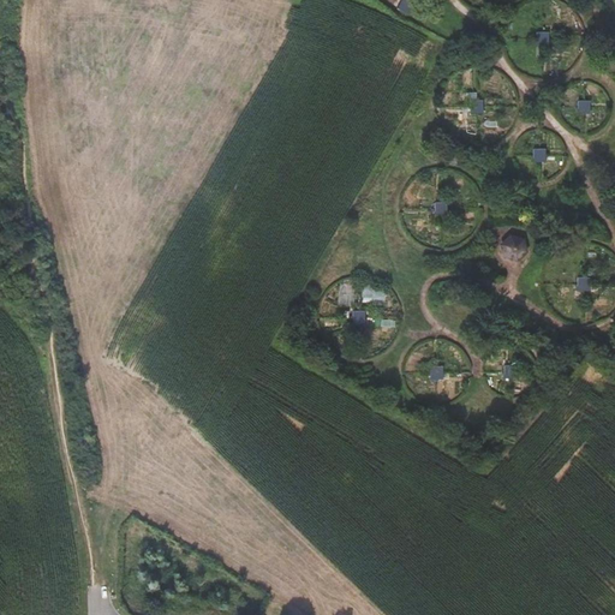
[(550,34),(538,34),(538,45),(550,45),(550,34)]
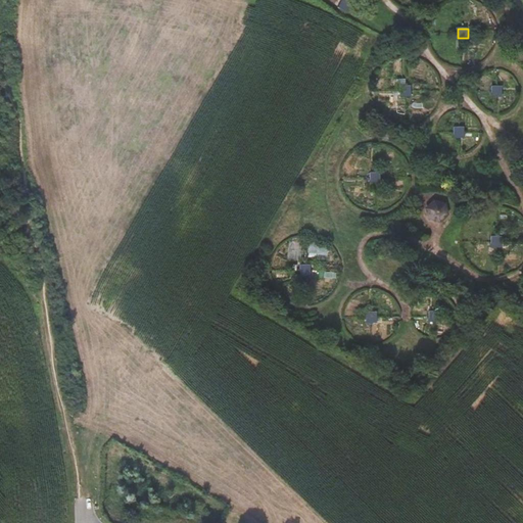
[(412,86),(400,86),(401,96),(412,96),(412,86)]
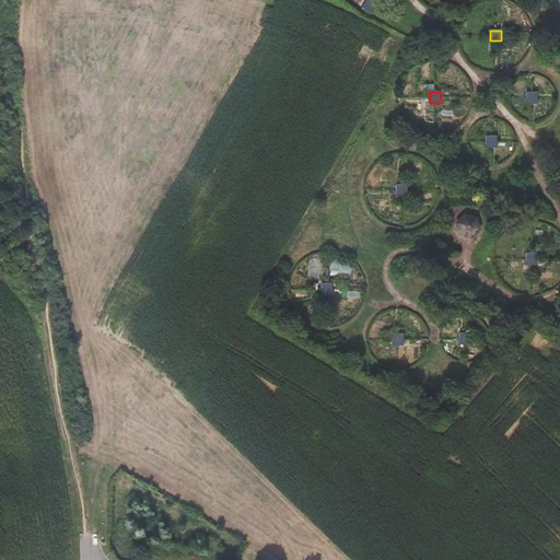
[(538,103),(537,93),(527,93),(527,104),(538,103)]
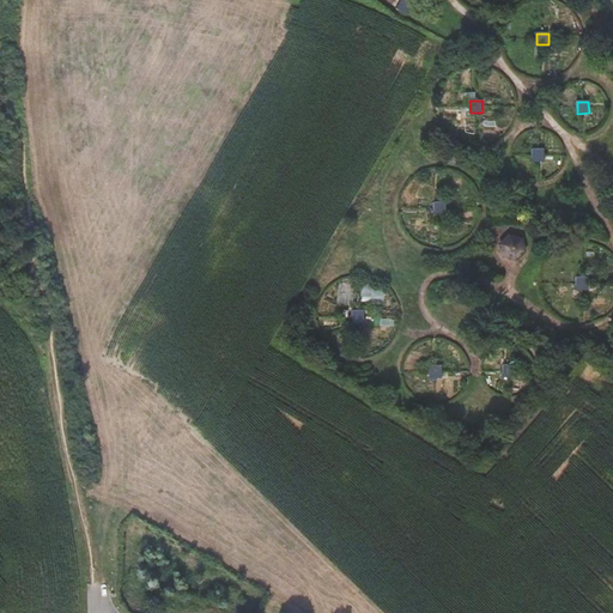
[(546,149),(532,149),(533,162),(547,162),(546,149)]
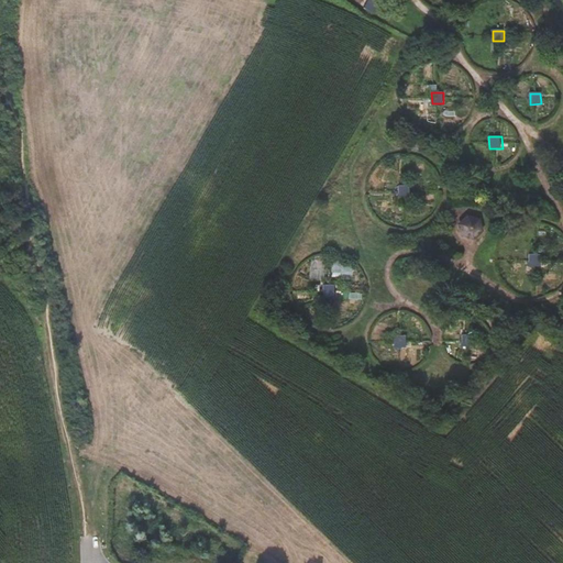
[(409,186),(398,186),(398,197),(409,198),(409,186)]
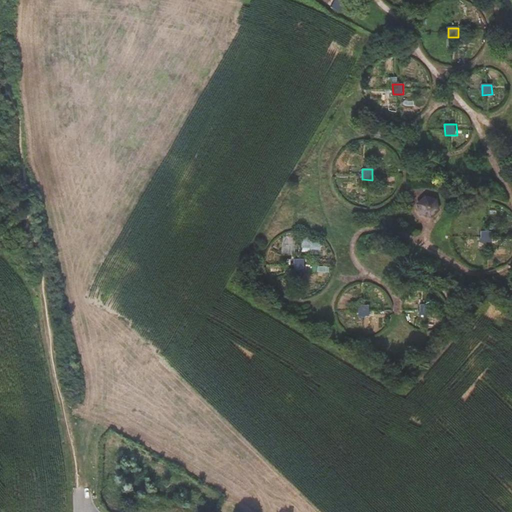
[(437,198),(425,195),(417,204),(421,215),(432,218),(440,209),(437,198)]
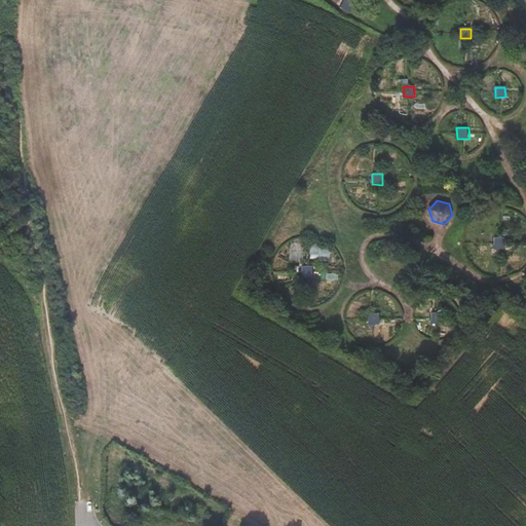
[(504,236),(495,236),(495,249),(505,248),(504,236)]
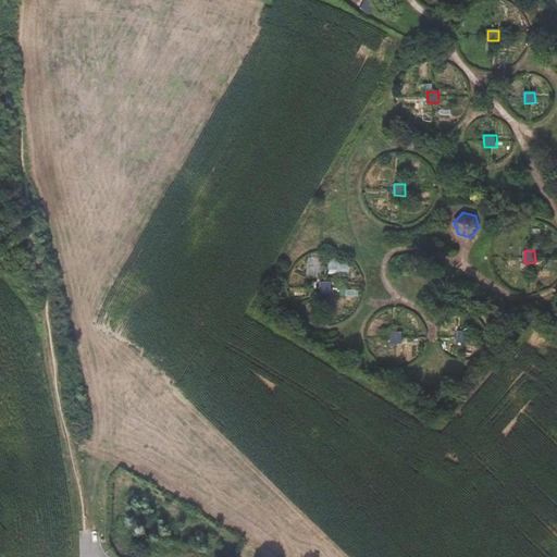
[(331,282),(320,283),(321,294),(331,294),(331,282)]
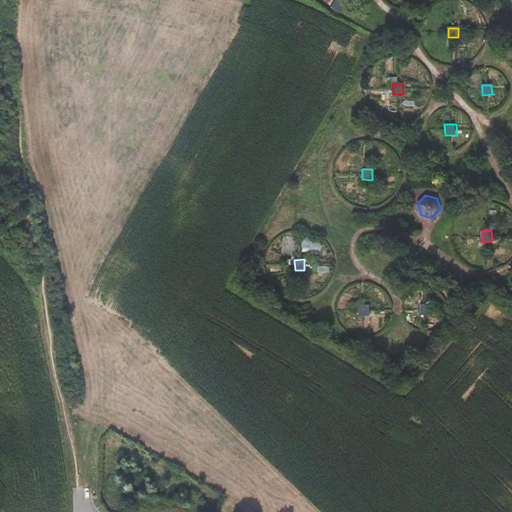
[(369,305),(359,305),(359,315),(369,315),(369,305)]
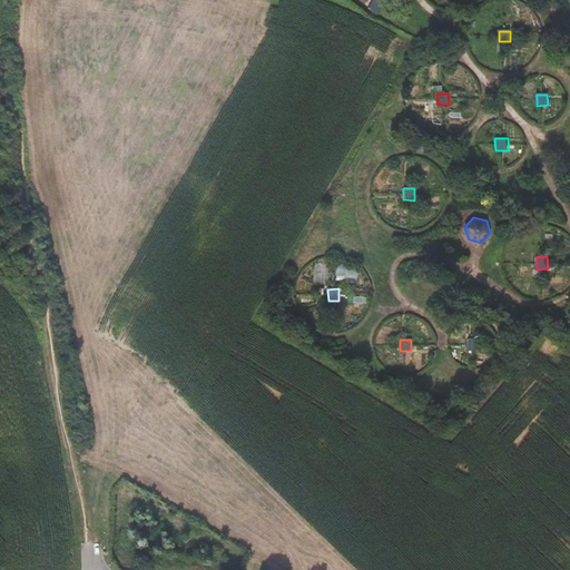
[(479,340),(468,340),(469,351),(480,351),(479,340)]
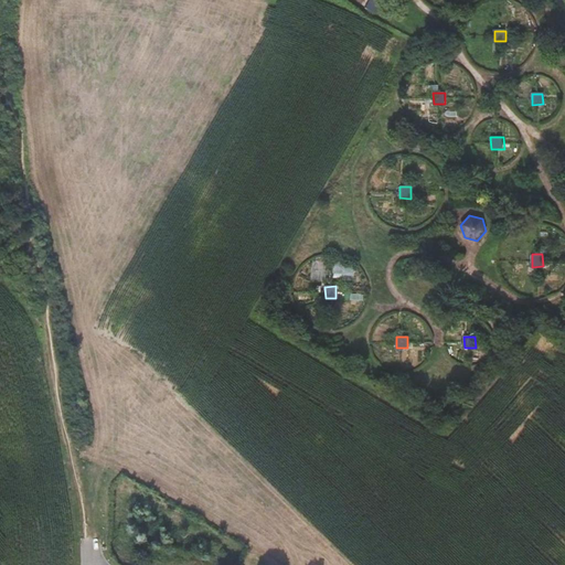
All buildings are outlined.
